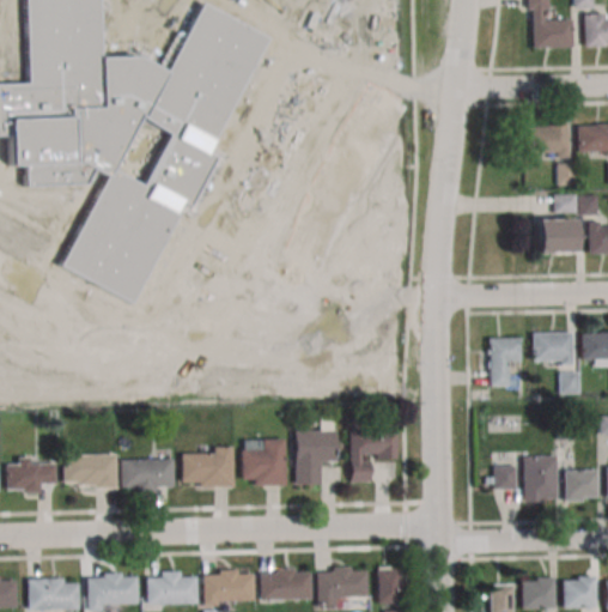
[(132,304),(178,216),(175,213),(181,201),(189,205),(216,158),(207,153),(269,37),(201,1),(164,70),(138,56),(101,56),(98,0),(23,0),(26,80),(0,83),(0,137),(10,137),(10,165),(25,165),(25,186),(85,185),(92,169),(107,175),(61,265),(132,304)]
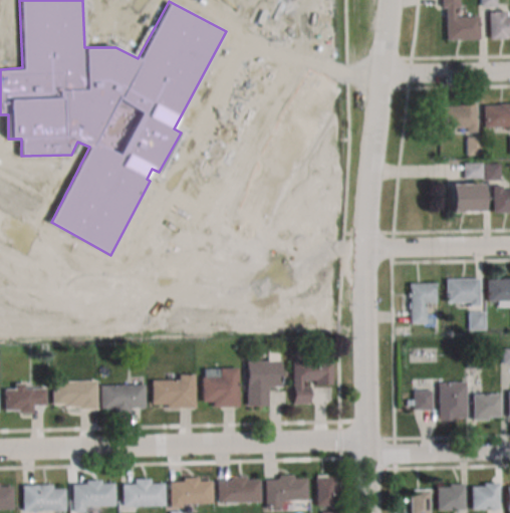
[(481,19),(482,41),(449,42),(449,10),(444,10),(443,0),(462,0),(462,9),(458,9),(458,19),(481,19)]
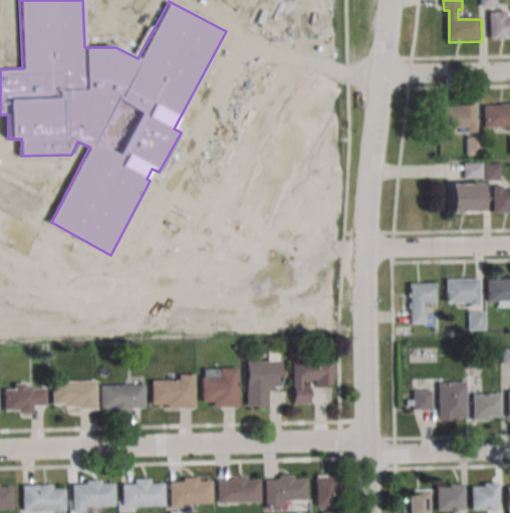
[(484,0),(499,0),(500,7),(484,8),(484,0)]
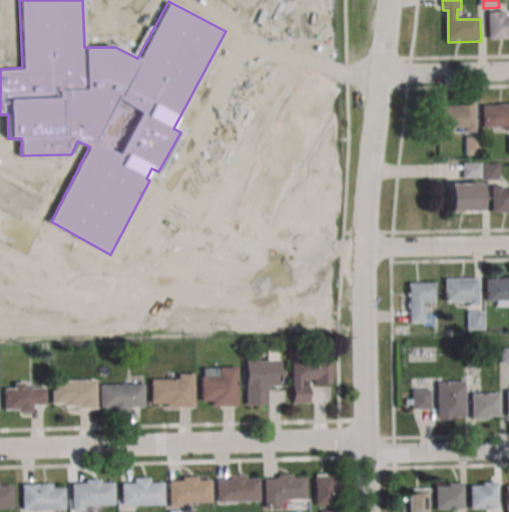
[(508,40),(508,41),(490,41),(490,13),(508,13),(508,40)]
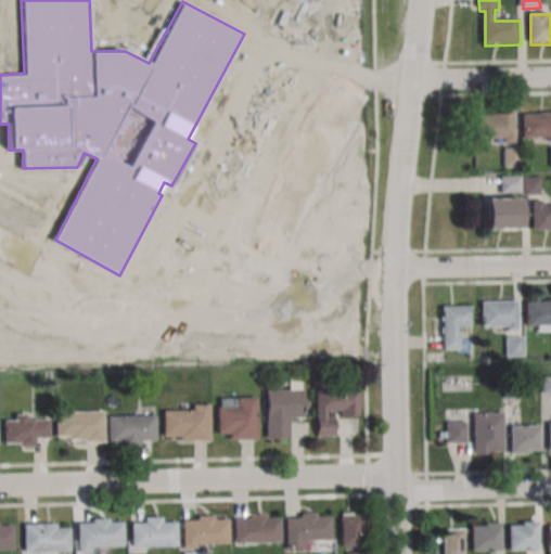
[(524,115),(550,114),(550,140),(525,141),(524,115)]
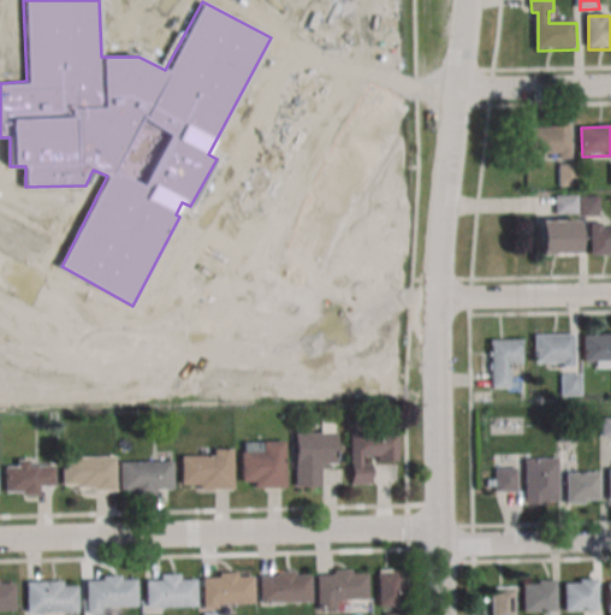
[(532,129),(571,128),(573,160),(562,161),(562,155),(533,157),(532,129)]
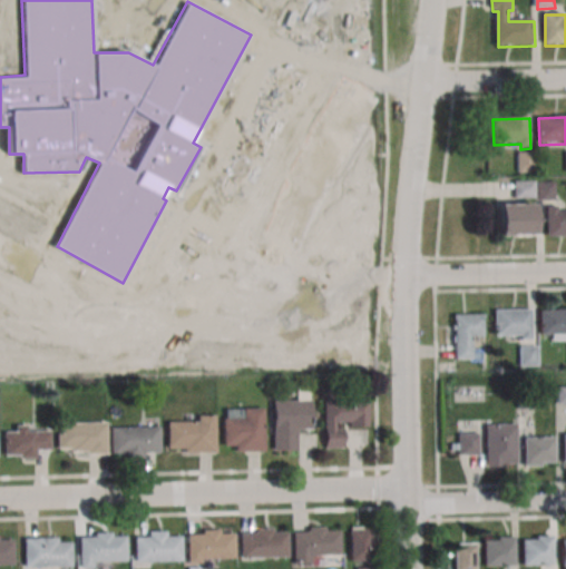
[(520,154),(538,154),(538,173),(521,174),(520,154)]
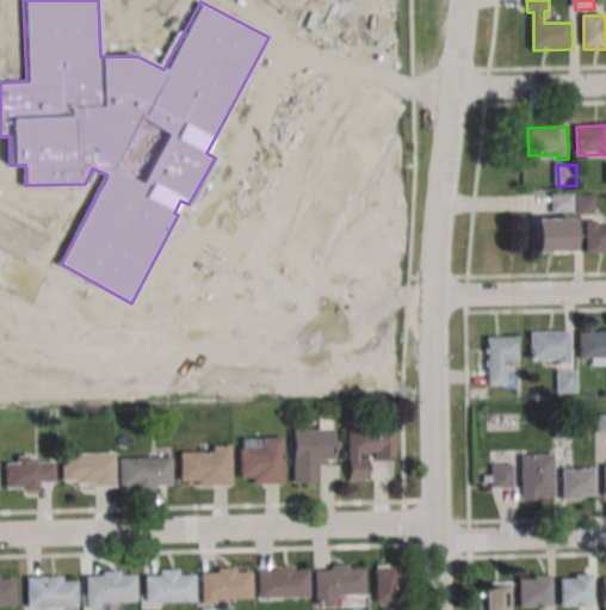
[(554,213),(574,213),(574,193),(554,193),(554,213)]
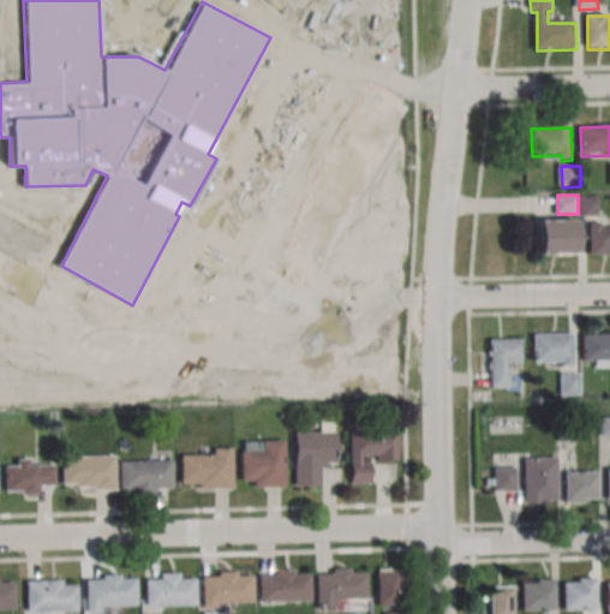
[(582,198),(602,198),(602,219),(584,219),(582,198)]
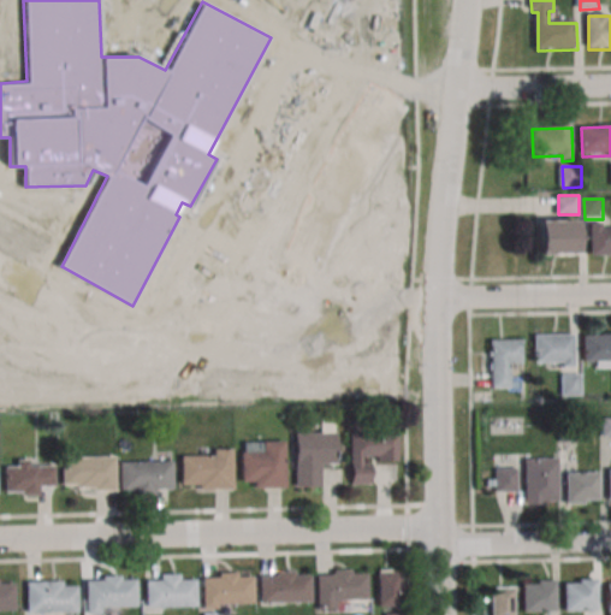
[(540,226),(541,259),(581,258),(581,225),(540,226)]
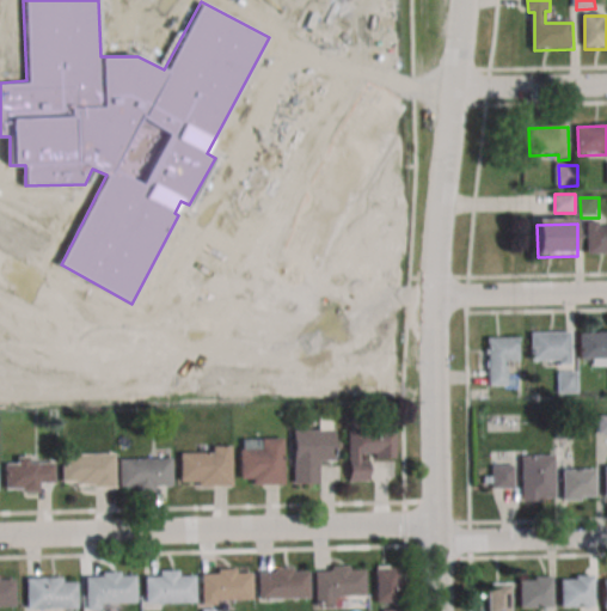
[(589,224),(589,256),(606,255),(606,228),(601,228),(600,224),(589,224)]
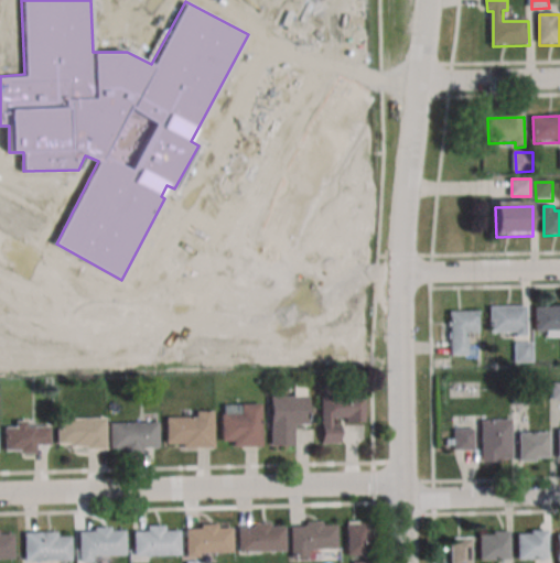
[(491,306),(527,305),(528,336),(518,336),(518,332),(492,333),(491,306)]
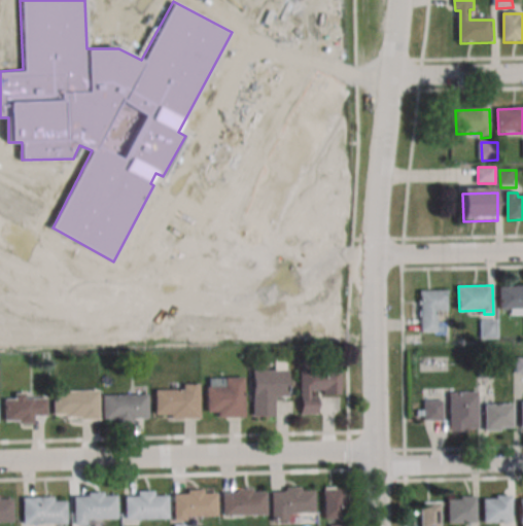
[(500,286),(522,285),(522,309),(501,310),(500,286)]
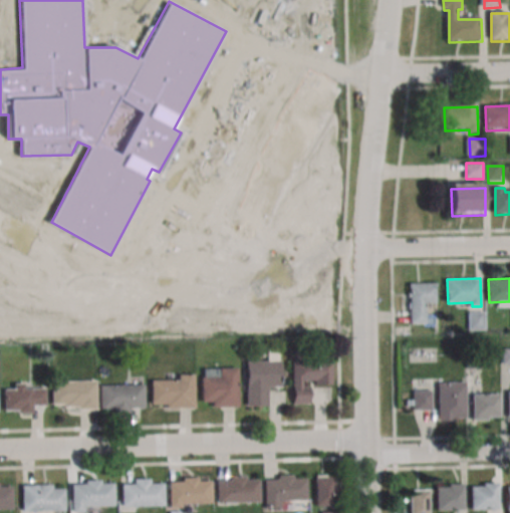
[(412,323),(428,323),(428,302),(438,302),(438,283),(412,283),(412,323)]
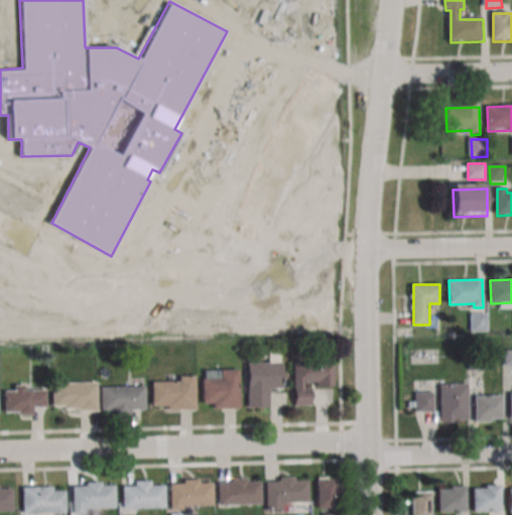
[(472,314),(489,314),(489,332),(473,332),(472,314)]
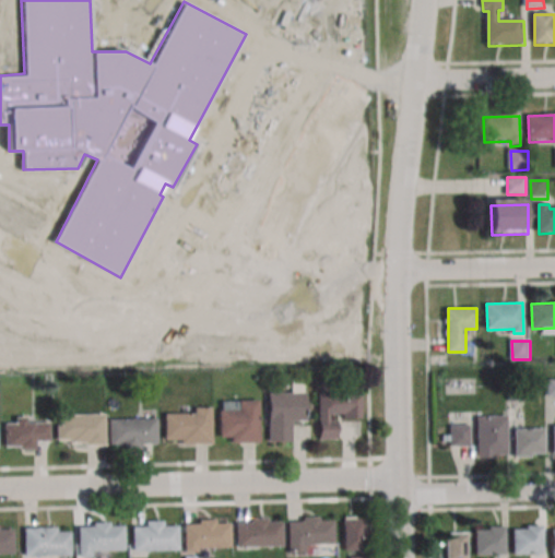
[(307,392),(270,392),(270,442),(294,442),(294,422),(307,422),(307,392)]
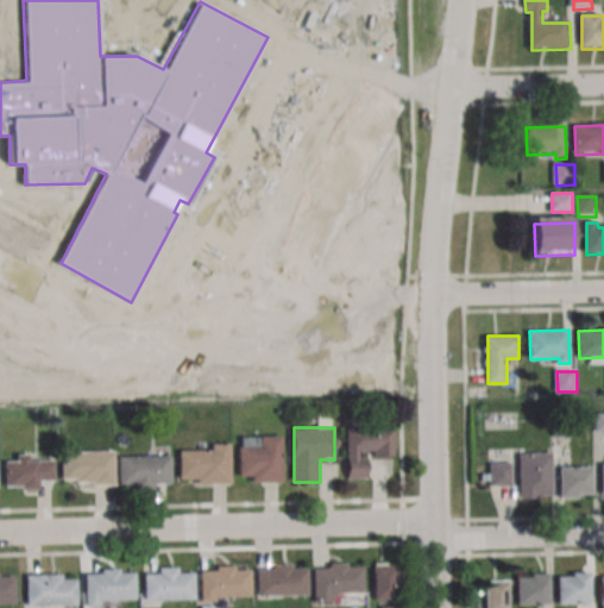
[(395,428),(348,428),(348,478),(370,478),(370,456),(395,456),(395,428)]
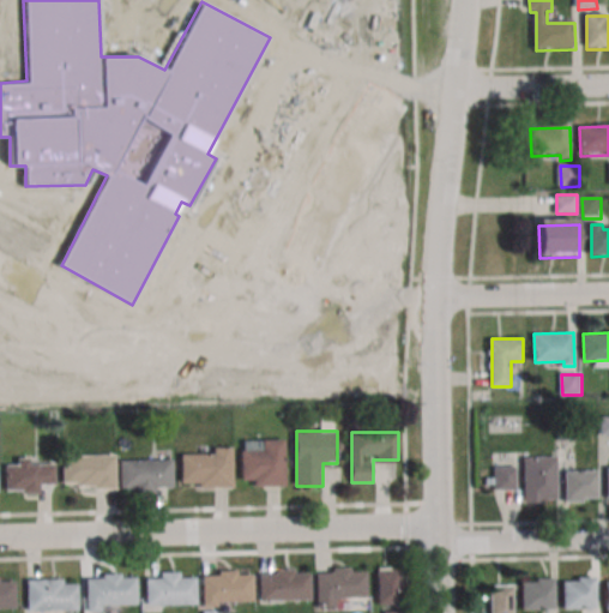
[(243,439),(243,482),(254,482),(254,487),(287,487),(287,439),(243,439)]
